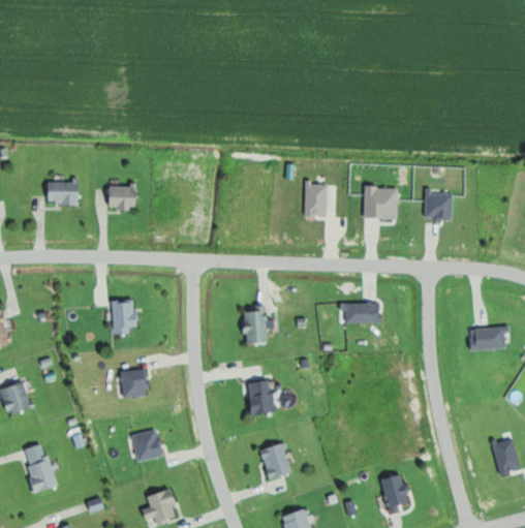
[(47,182),(47,205),(78,205),(78,182),(47,182)]
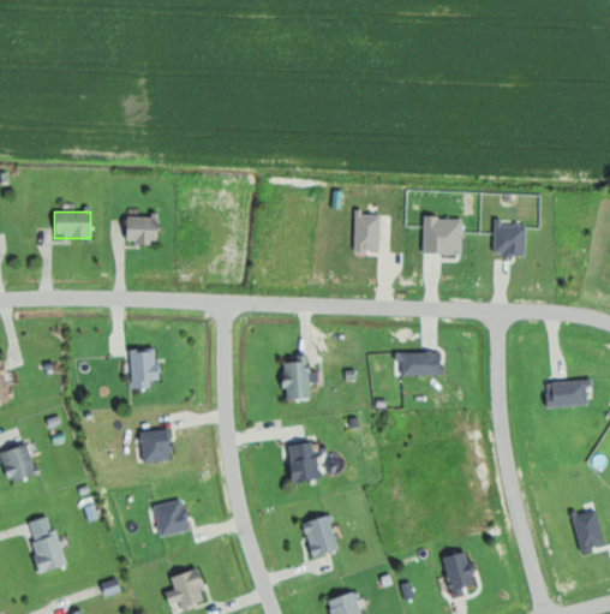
[(125,244),(159,244),(159,216),(125,216),(125,244)]
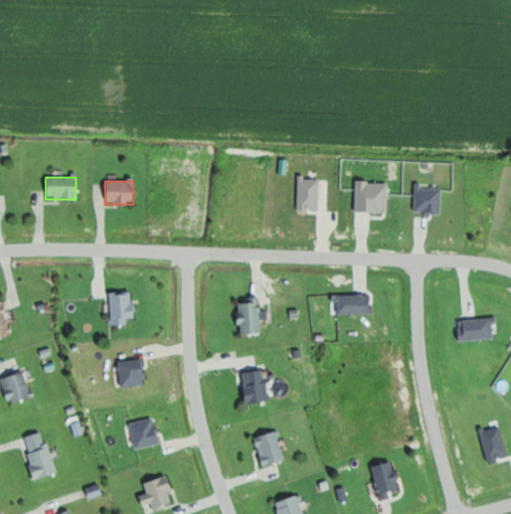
[(132,324),(132,293),(109,293),(109,324),(132,324)]
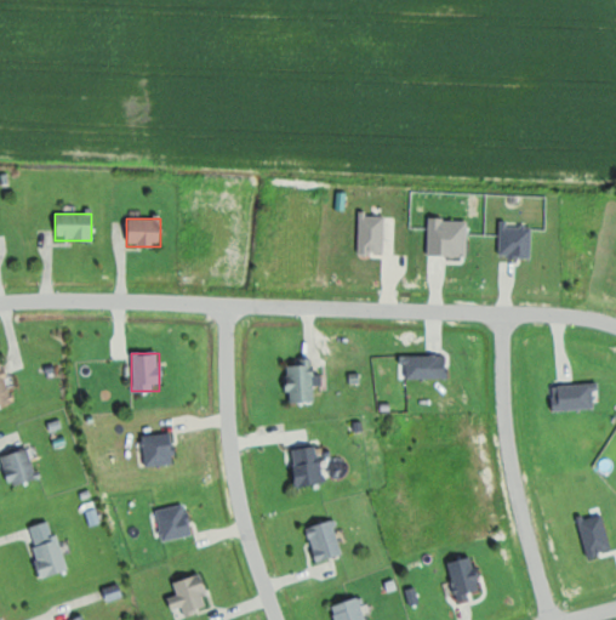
[(287,365),(287,403),(313,403),(313,359),(297,359),(297,365),(287,365)]
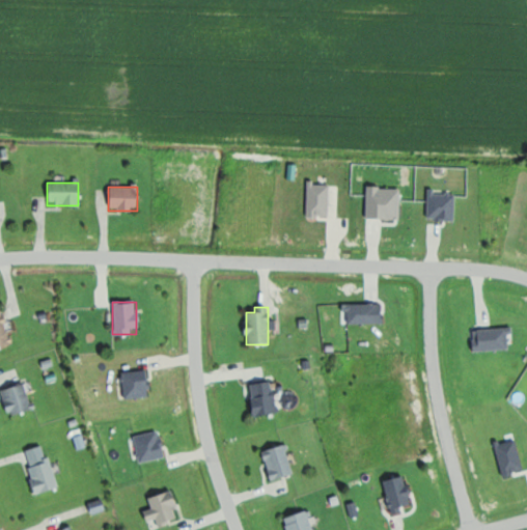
[(254,417),(276,413),(270,382),(248,386),(254,417)]
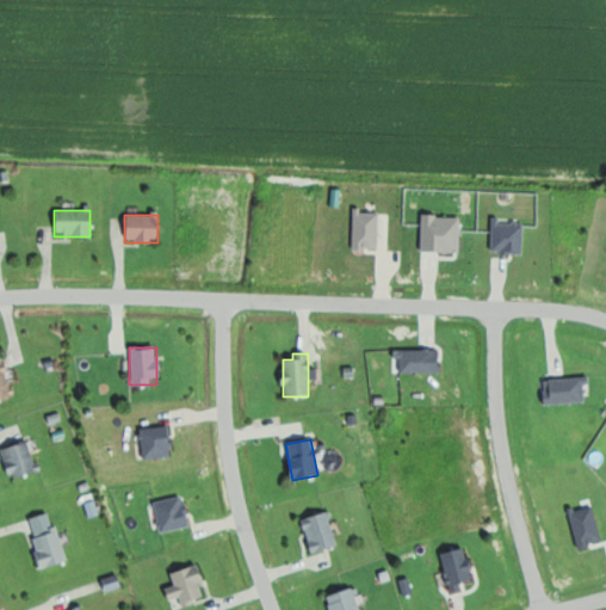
[(0,451),(8,480),(36,473),(26,443),(0,451)]
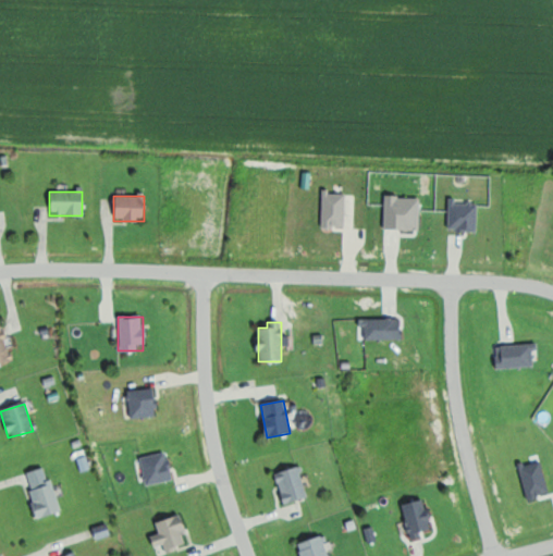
[(274,473),(282,505),(306,498),(298,468),(274,473)]
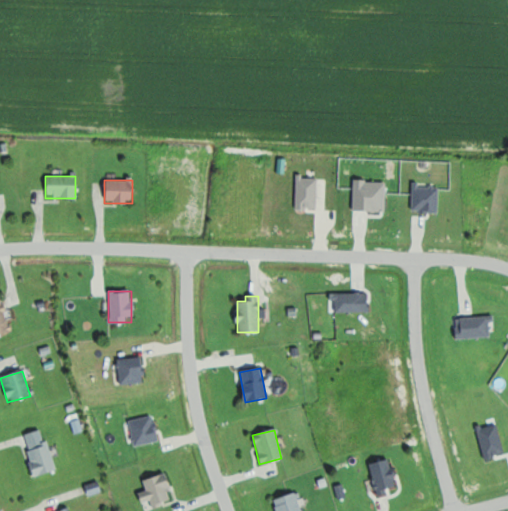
[(33,476),(54,471),(47,442),(25,447),(33,476)]
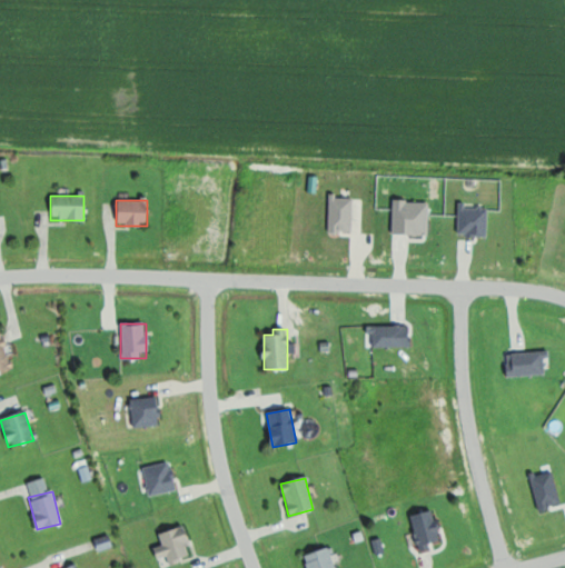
[(409,517),(418,550),(442,544),(433,510),(409,517)]
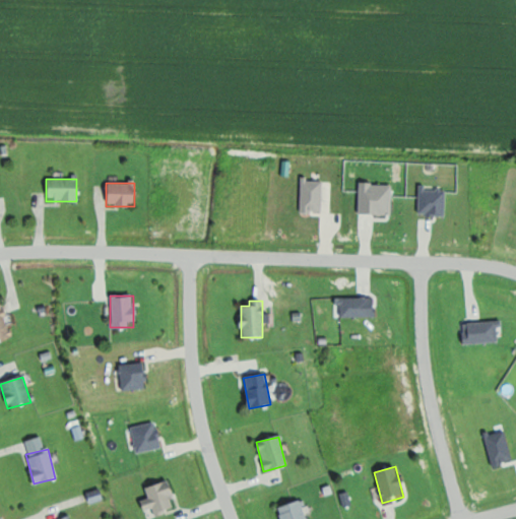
[(138,503),(146,518),(148,518),(173,507),(169,498),(174,496),(167,480),(144,490),(148,499),(138,503)]
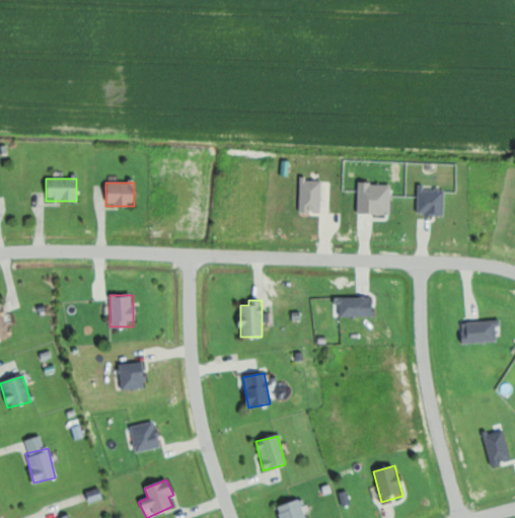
[(304,517),(301,501),(277,506),(279,517),(304,517)]
